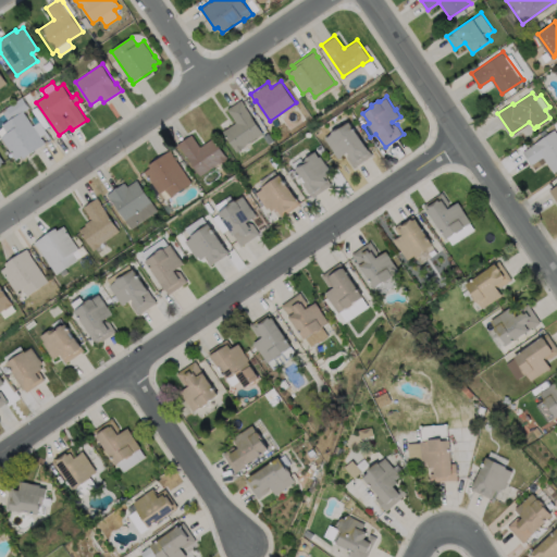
[(245,145),(237,150),(223,131),(236,121),(227,108),(242,98),(246,104),(245,104),(250,112),(250,113),(262,132),(244,145),(245,145)]
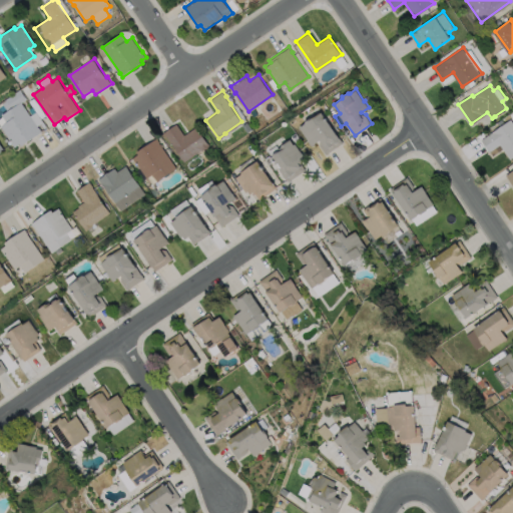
[(22,101),(39,127),(40,127),(43,131),(22,145),(21,143),(15,147),(12,141),(0,123),(0,118),(4,116),(3,115),(22,101)]
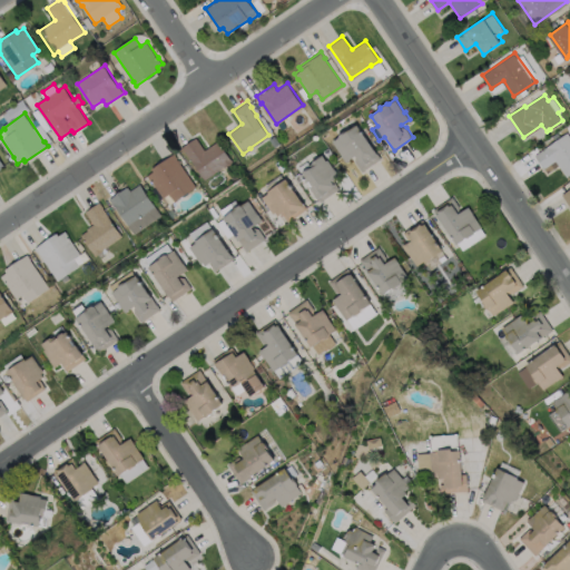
[(359,123),(375,148),(376,148),(382,157),(363,169),(355,159),(356,154),(346,159),(342,154),(343,153),(333,139),(341,135),(341,133),(346,129),(349,129),(359,123)]
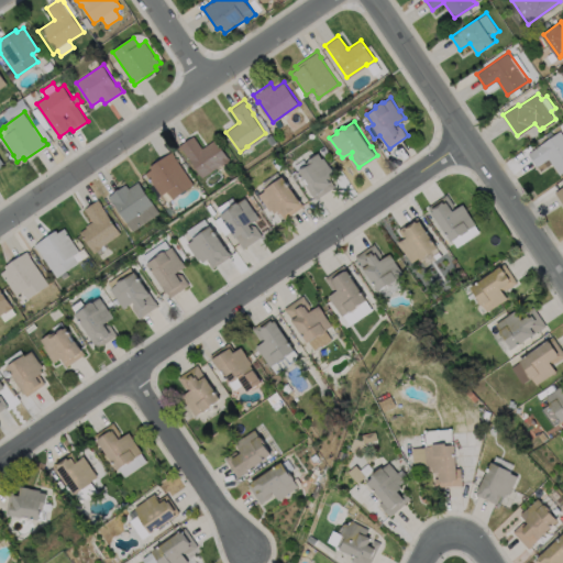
[(561,130),(562,133),(562,170),(560,174),(549,157),(538,165),(528,152),(561,130)]
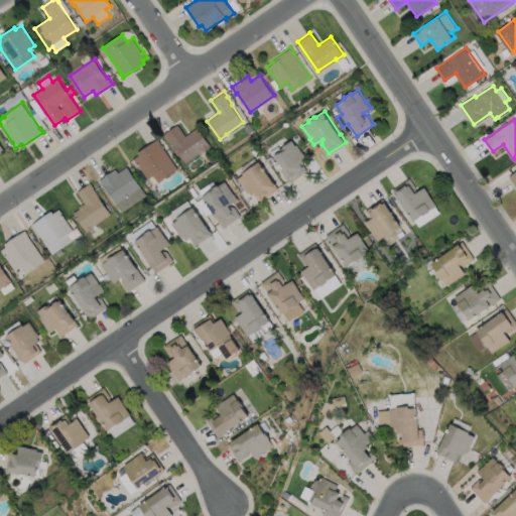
[(176,124),(184,135),(197,127),(210,146),(202,151),(183,162),(166,137),(163,133),(176,124)]
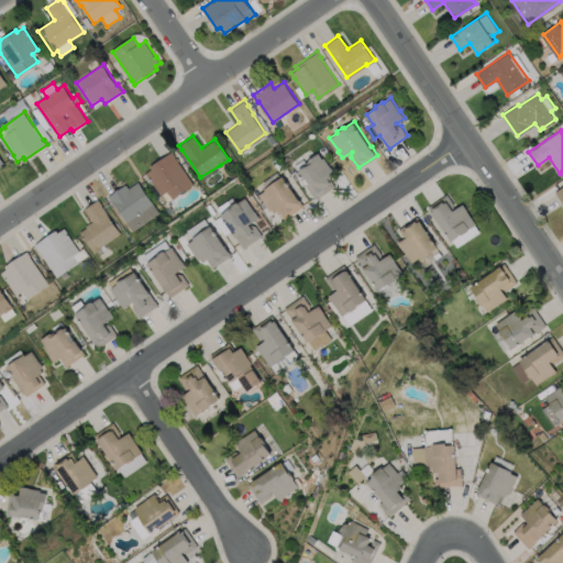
[(174,155),(192,185),(172,199),(170,198),(166,201),(161,194),(148,177),(148,178),(144,173),(151,168),(150,166),(170,151),(174,155)]
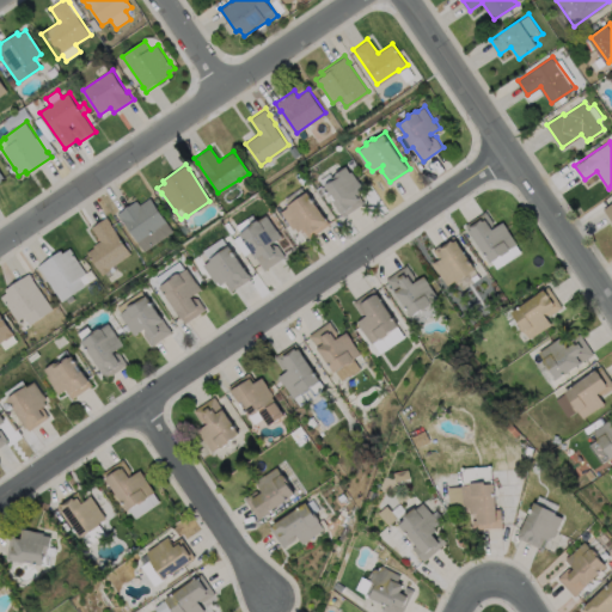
[(347,164),(352,170),(353,169),(365,185),(359,190),(365,200),(344,214),(335,200),(337,197),(334,191),(330,193),(324,184),(326,183),(326,181),(332,177),(334,178),(338,175),(336,171),(347,164)]
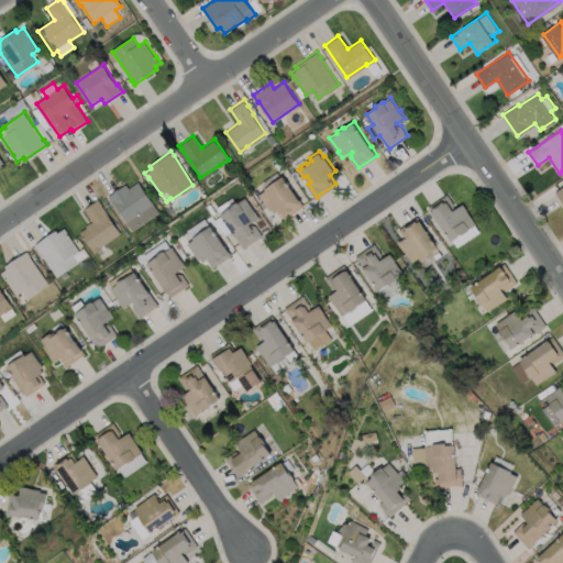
[(305,205),(285,219),(278,210),(275,212),(273,209),(271,211),(258,194),(264,189),(263,188),(265,187),(263,184),(278,173),(282,176),(284,175),(305,205)]
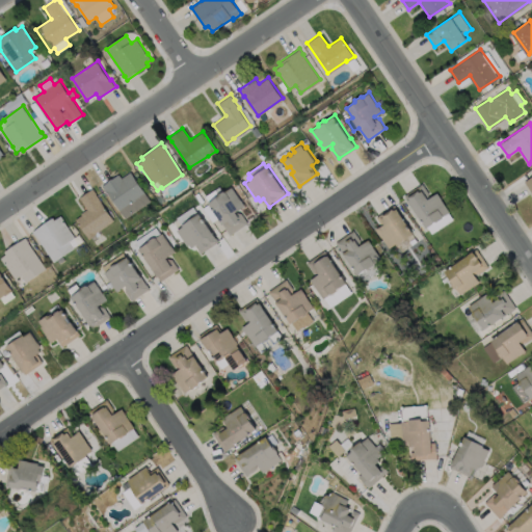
[(130,171),(150,201),(125,218),(106,190),(105,191),(101,185),(108,180),(107,180),(110,178),(111,179),(118,174),(121,178),(130,171)]
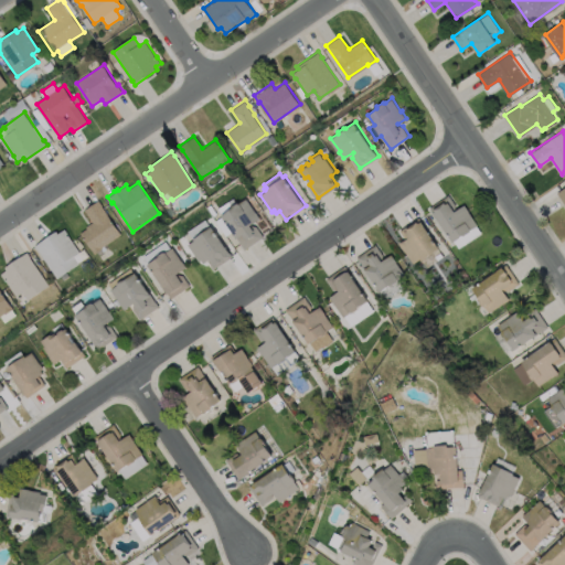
[(448,193),(458,208),(465,203),(469,211),(478,224),(470,228),(470,230),(464,234),(462,234),(452,241),(436,215),(436,216),(429,206),(448,193)]
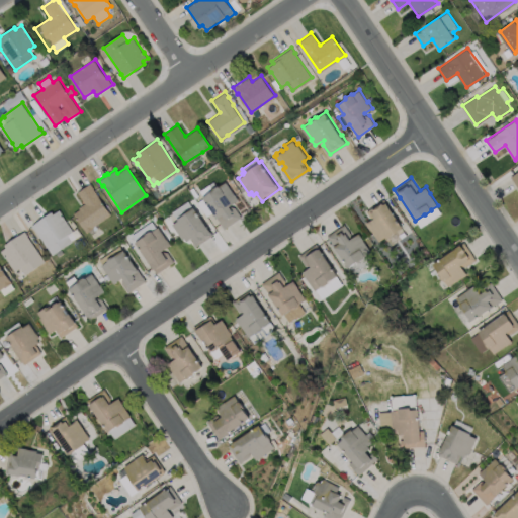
[(227,181),(235,195),(236,194),(239,200),(231,205),(236,207),(242,217),(225,229),(223,226),(223,225),(199,190),(213,180),(218,185),(219,184),(221,184),(227,181)]
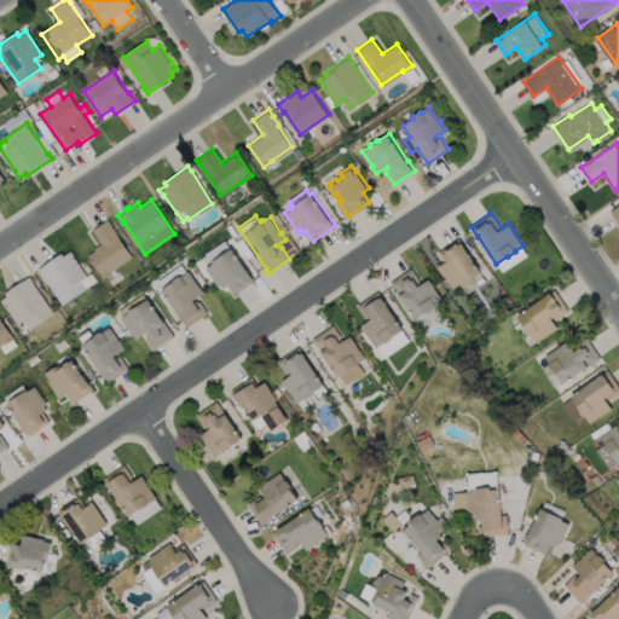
[(111,272),(103,278),(87,255),(96,250),(94,248),(102,243),(92,230),(108,219),(113,225),(111,225),(133,256),(111,271),(111,272)]
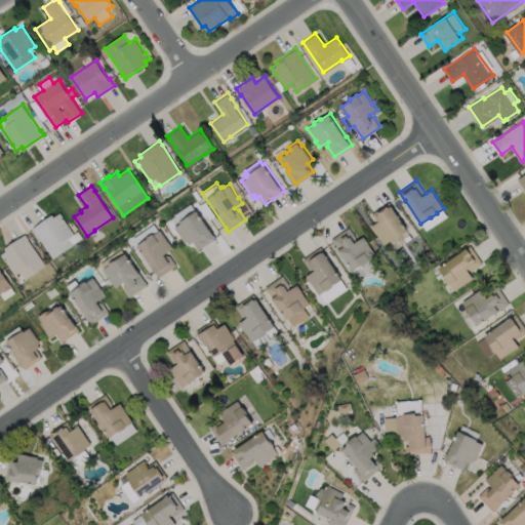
[(409,229),(393,240),(392,239),(386,243),(377,233),(372,226),(377,221),(372,212),(391,200),(396,208),(395,209),(409,229)]
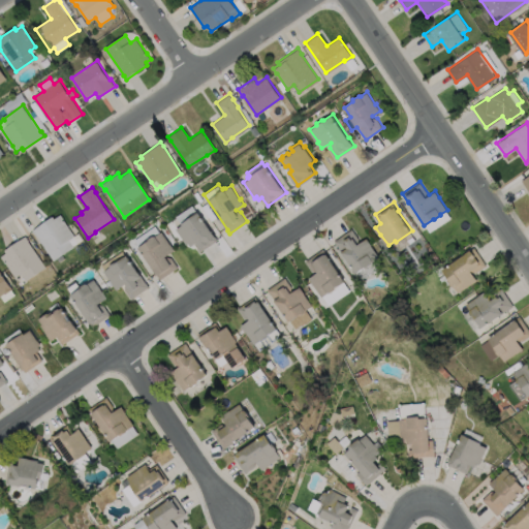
[(198,211),(213,232),(214,231),(219,239),(200,252),(194,244),(191,246),(189,243),(187,244),(176,228),(182,224),(176,215),(192,205),(197,212),(198,211)]
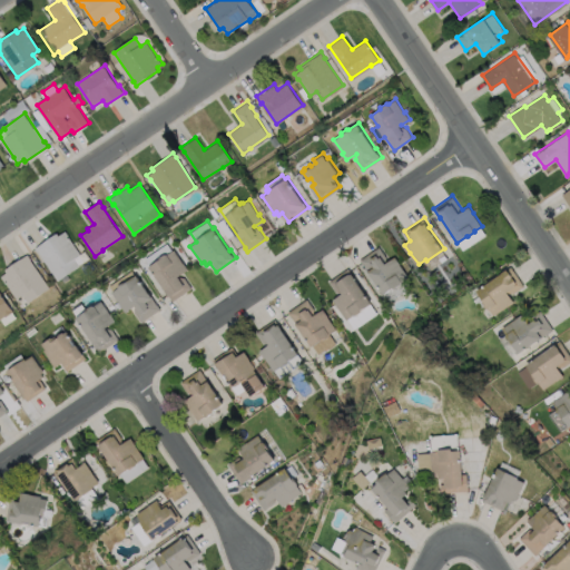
[(65,229),(70,237),(69,237),(79,253),(74,257),(79,265),(57,279),(37,251),(35,247),(57,232),(58,234),(65,229)]
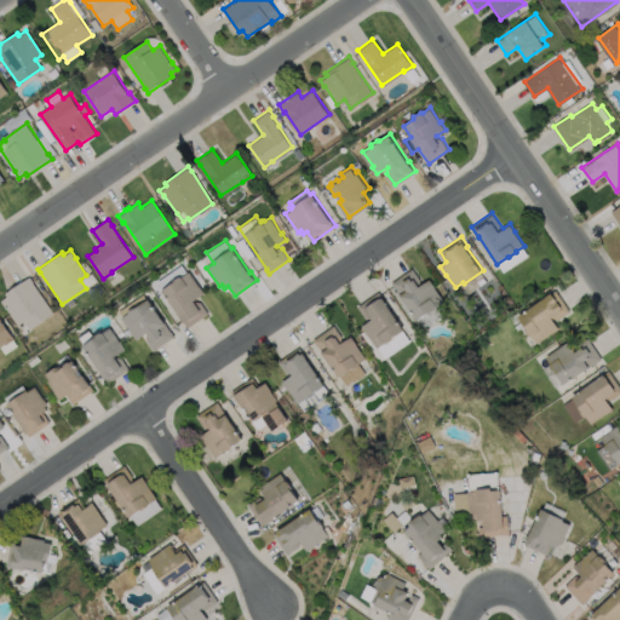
[(189,270),(199,285),(200,285),(205,292),(199,297),(208,313),(187,327),(162,290),(162,287),(158,280),(183,264),(188,271),(189,270)]
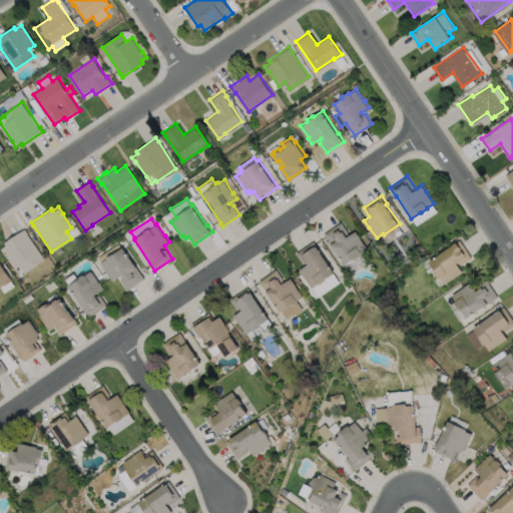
[(342,220),(351,233),(356,229),(360,235),(368,247),(362,252),(362,253),(356,258),(354,258),(346,264),(335,246),(334,246),(325,232),(342,220)]
